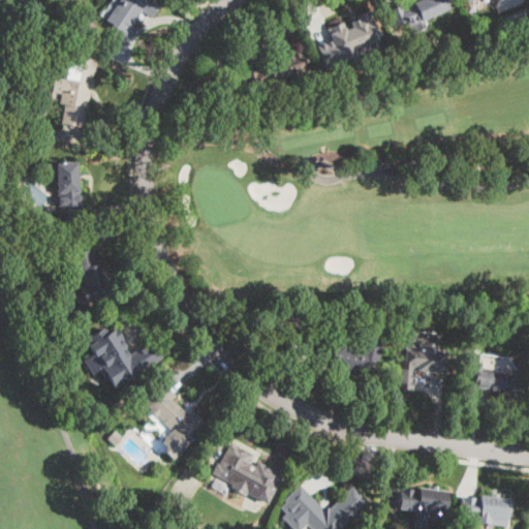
[(155,0),(162,4),(153,18),(152,19),(141,11),(131,27),(135,29),(125,44),(122,42),(112,36),(118,28),(106,21),(120,0),(155,0)]
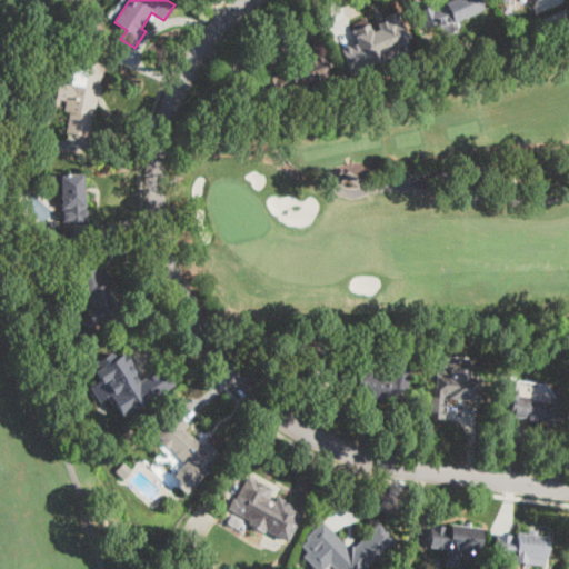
[(476,0),(480,9),(455,21),(458,29),(443,37),(437,23),(427,28),(417,8),(430,2),(433,10),(453,0),(476,0)]
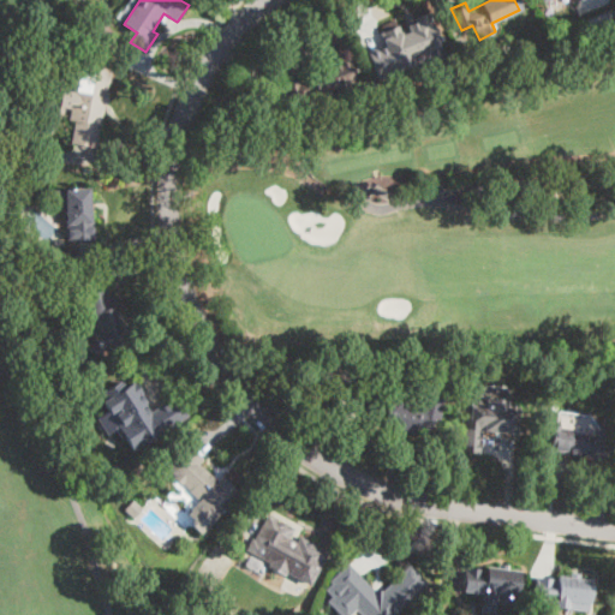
[(429,12),(441,47),(443,54),(415,65),(416,67),(378,81),(368,52),(384,46),(380,33),(398,25),(401,31),(402,35),(410,33),(407,25),(416,23),(413,18),(429,12)]
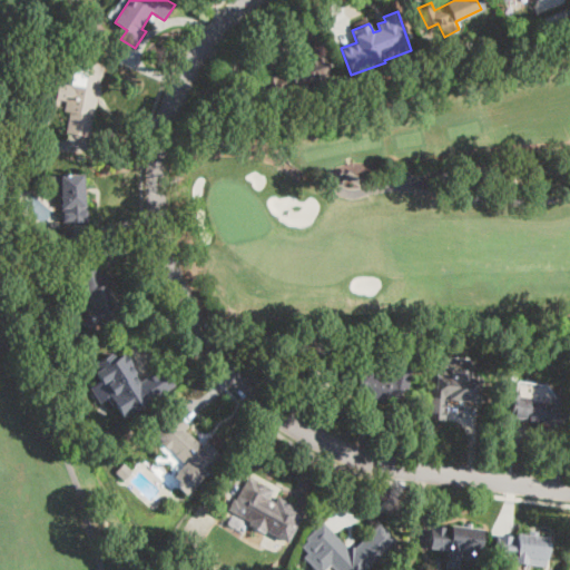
[(323,78),(326,85),(313,89),(311,82),(296,88),(298,95),(284,100),(283,95),(268,99),(262,82),(262,81),(288,71),(287,68),(323,56),(330,76),(323,78)]
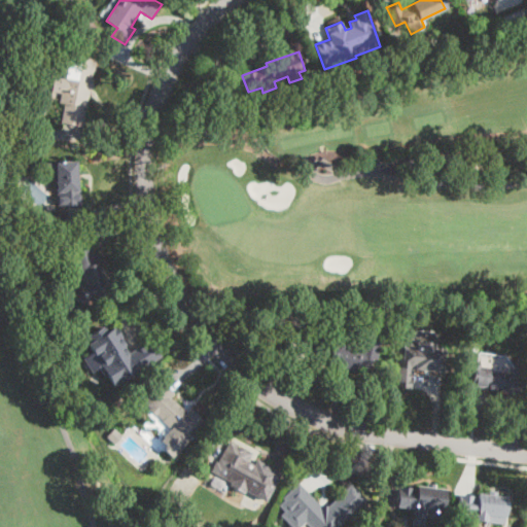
[(66,56),(83,59),(83,58),(91,60),(91,62),(95,63),(94,71),(92,71),(91,78),(94,79),(92,92),(89,92),(86,108),(82,107),(82,110),(85,110),(84,121),(85,121),(84,127),(61,124),(64,104),(60,103),(64,74),(66,75),(67,70),(64,69),(66,56)]
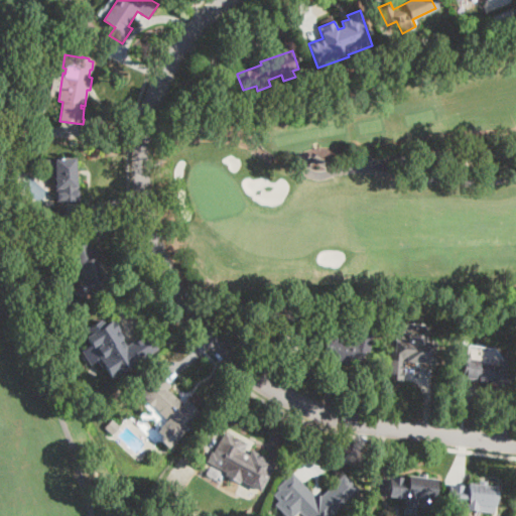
[(75,157),(77,172),(78,202),(57,203),(55,171),(47,171),(46,159),(75,157)]
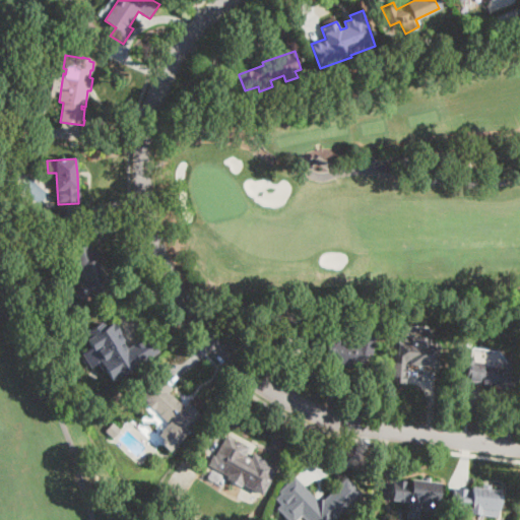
[(91,242),(102,270),(105,268),(109,278),(106,280),(109,290),(81,300),(76,297),(75,293),(76,288),(81,287),(79,282),(84,280),(79,268),(74,270),(72,265),(70,266),(72,270),(64,273),(60,261),(70,258),(67,251),(91,242)]
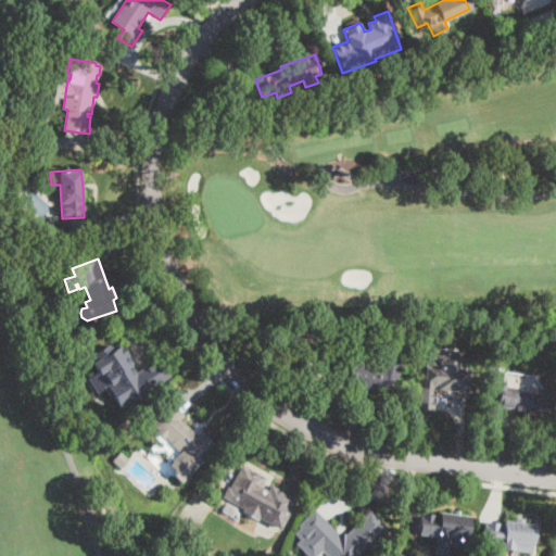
[(109,343),(113,350),(121,344),(134,364),(131,366),(136,373),(160,357),(171,376),(119,409),(112,396),(110,397),(103,387),(109,382),(102,371),(98,375),(91,364),(95,362),(90,355),(109,343)]
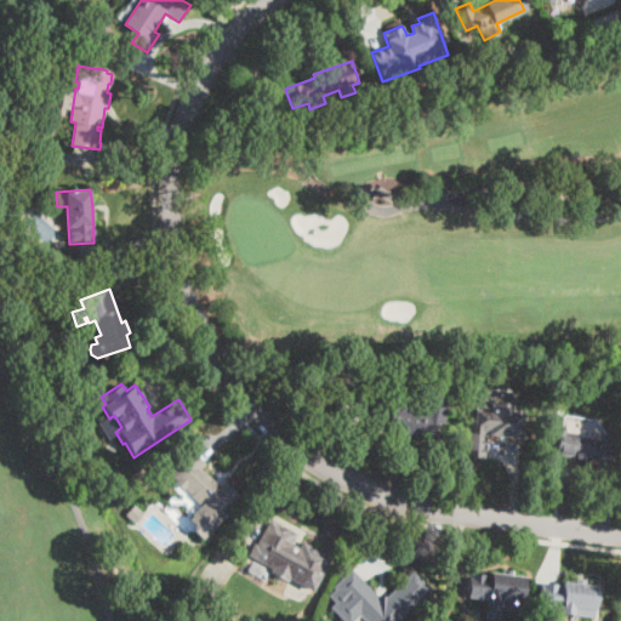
[(449,402),(443,434),(420,431),(419,438),(386,431),(386,426),(371,422),(375,406),(375,403),(397,406),(398,399),(419,404),(420,396),(449,402)]
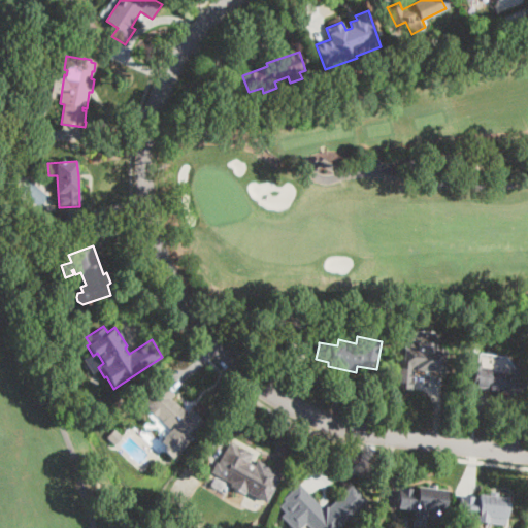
[(416,344),(418,345),(418,341),(436,343),(435,349),(446,350),(442,372),(414,369),(411,389),(394,387),(397,359),(402,360),(403,350),(397,350),(398,338),(409,339),(408,344),(416,344)]
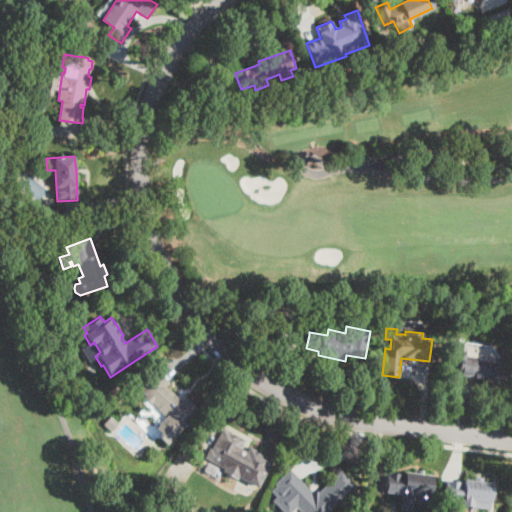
[(509,353),(505,382),(459,377),(462,352),(479,355),(479,352),(492,354),(493,351),(495,349),(507,351),(509,353)]
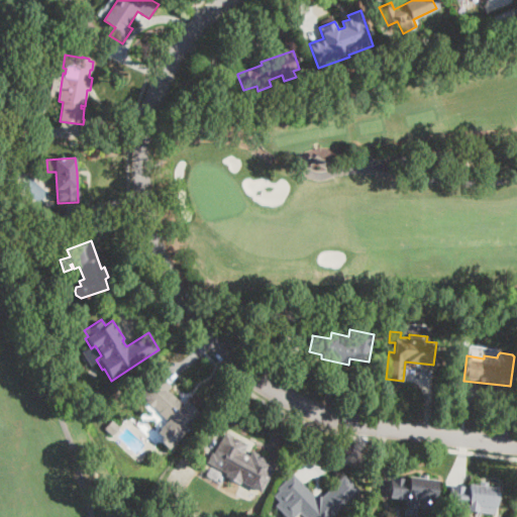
[(181,402),(184,404),(187,400),(202,415),(169,448),(160,441),(154,436),(160,431),(170,419),(160,411),(141,392),(160,374),(173,386),(169,390),(181,402)]
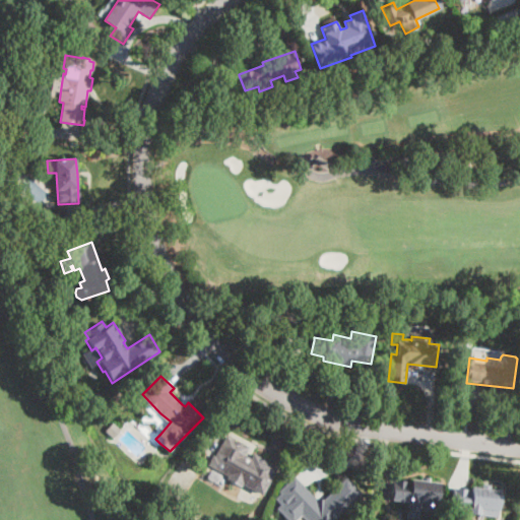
[(122,431),(114,440),(105,432),(113,423),(122,431)]
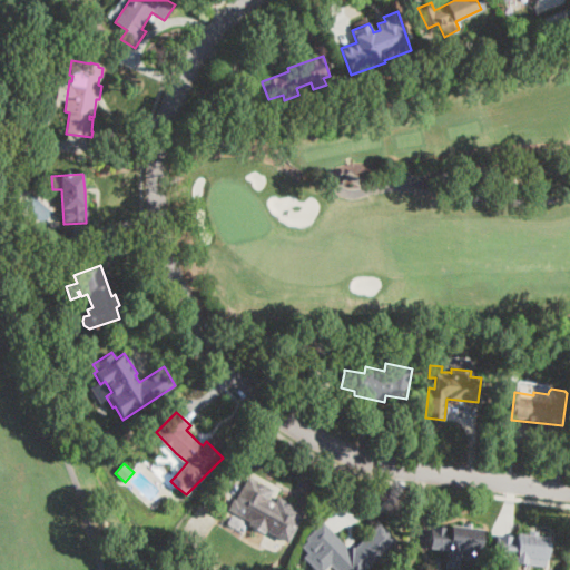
[(269,500),(273,501),(275,502),(278,498),(304,511),(287,542),(266,531),(264,534),(247,526),(249,522),(228,510),(234,499),(236,500),(248,477),(273,490),(268,499),(269,500)]
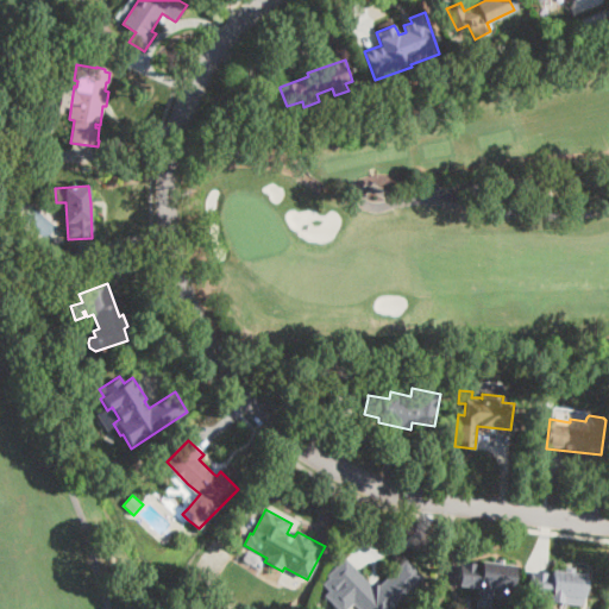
[(370,584),(378,585),(406,559),(424,578),(390,608),(357,608),(352,603),(345,608),(338,608),(324,595),(328,591),(322,585),(330,578),(327,576),(345,558),(370,584)]
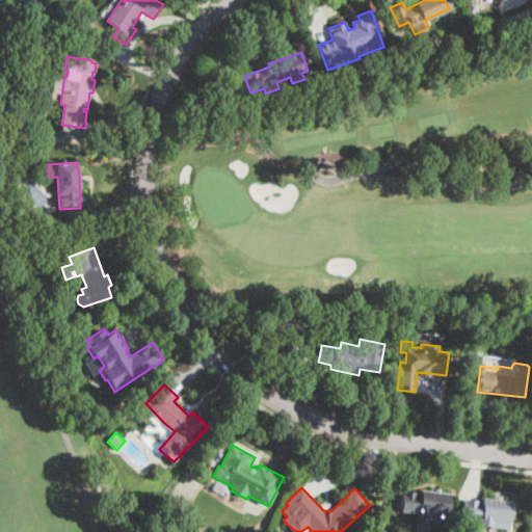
[(431,491),(451,495),(448,525),(428,522),(426,522),(427,519),(417,517),(418,513),(401,511),(403,491),(422,494),(422,490),(431,491)]
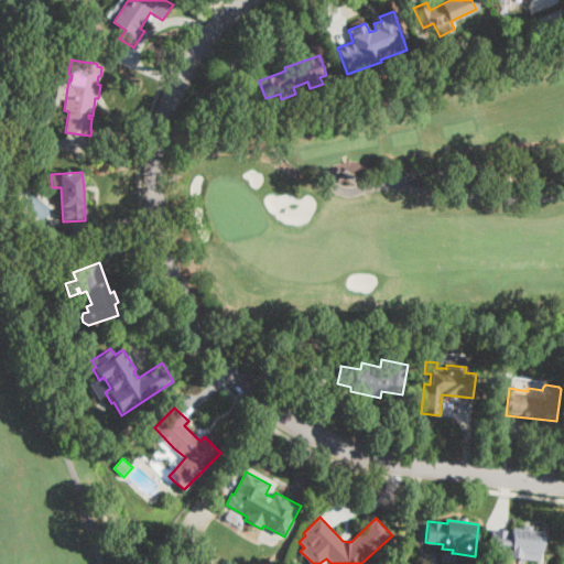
[(542,532),(541,548),(539,562),(509,556),(510,551),(488,548),(490,530),(511,533),(512,529),(542,532)]
